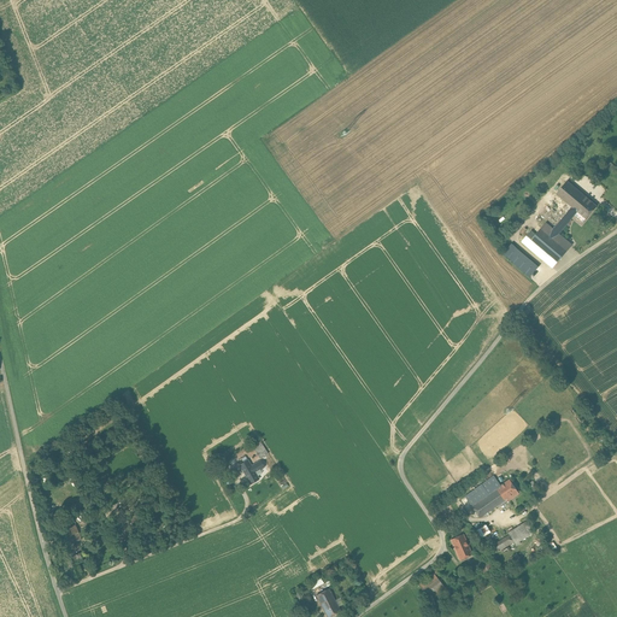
[(553,180),(540,169),(536,172),(550,183),(553,180)]
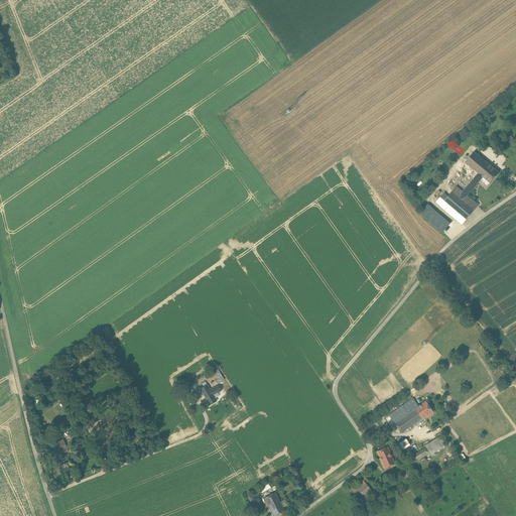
[(492,166),(475,151),(466,162),(479,173),(483,177),(492,166)]
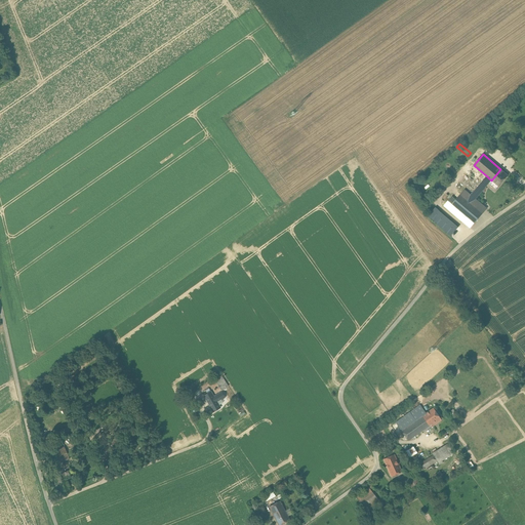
[(500,169),(491,180),(489,184),(496,189),(508,175),(500,169)]
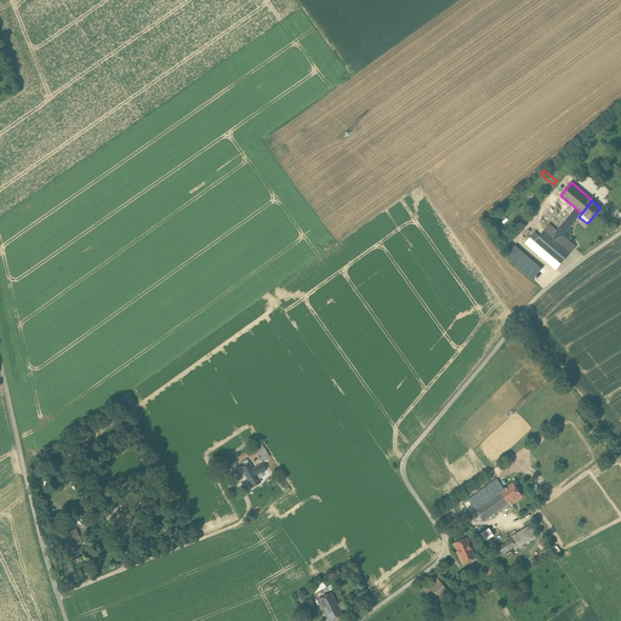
[(574,211),(557,231),(550,224),(545,229),(558,240),(563,235),(579,217),(581,214),(576,209),(575,210),(574,209),(573,210),(574,211)]
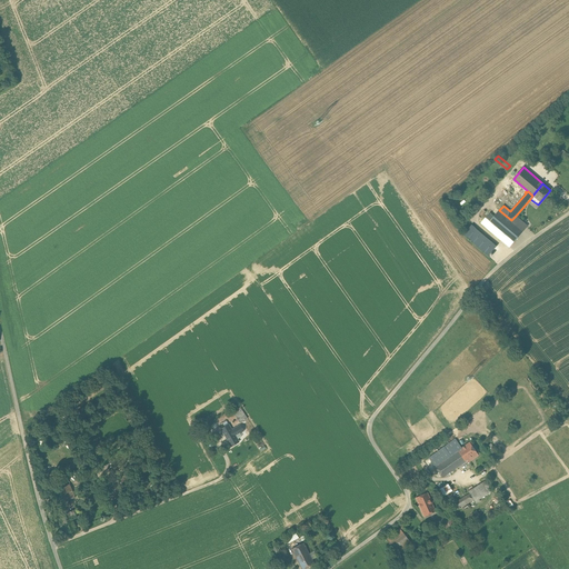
[(511,220),(499,210),(493,217),(486,227),(510,247),(528,226),(516,216),(511,220)]
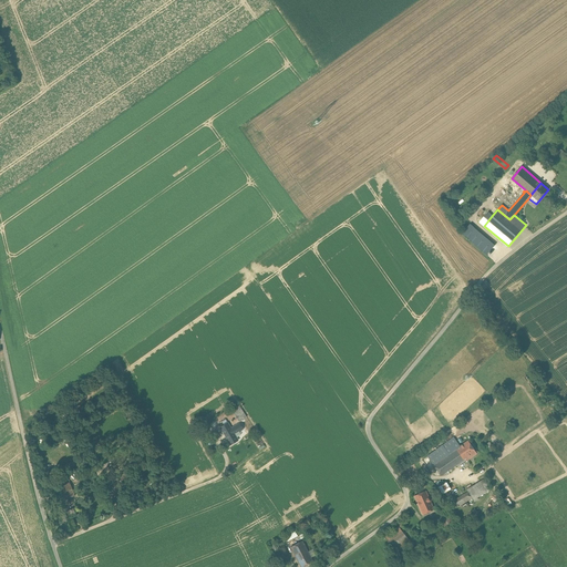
[(488,213),(480,223),(484,226),(492,216),(488,213)]
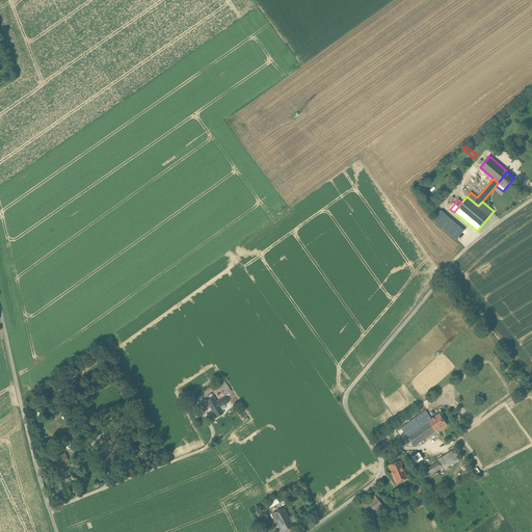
[(464,231),(441,211),(433,218),(457,239),(464,231)]
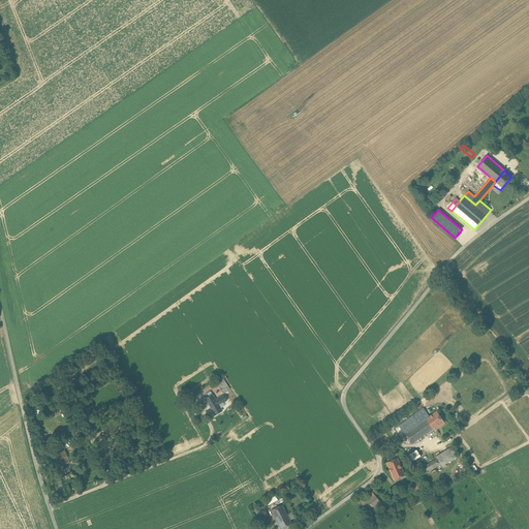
[(223,378),(216,382),(223,393),(229,389),(223,378)]
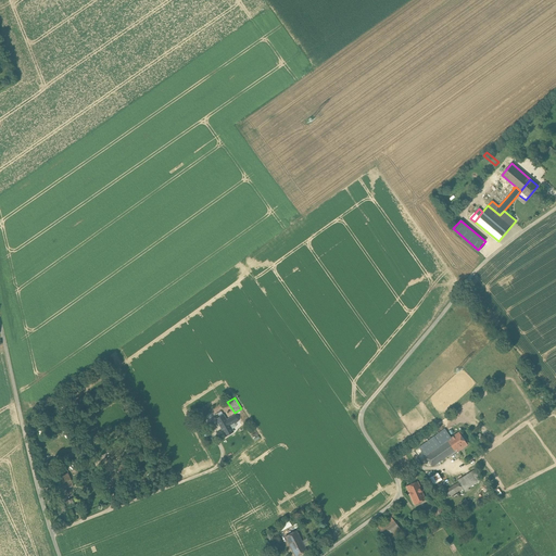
[(433,406),(430,409),(438,419),(441,417),(433,406)]
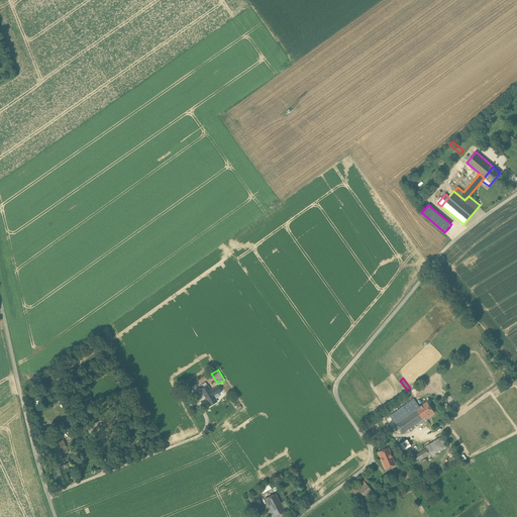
[(208,386),(204,388),(201,390),(205,397),(206,396),(203,391),(210,387),(209,385),(208,386)]
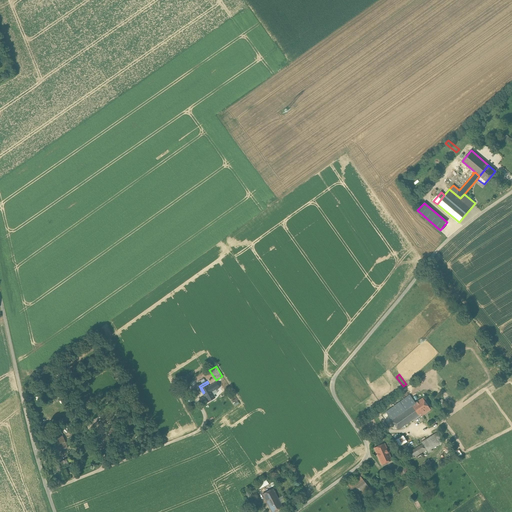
[(204,392),(203,393),(208,402),(215,398),(213,395),(211,392),(216,389),(219,387),(216,382),(210,386),(209,387),(210,389),(204,392)]
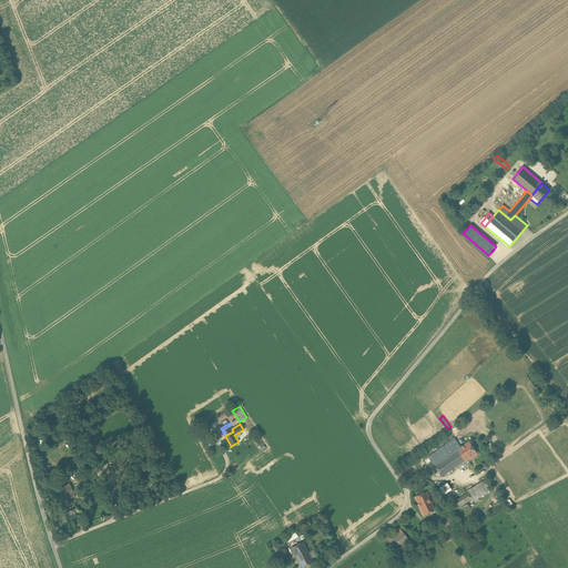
[(231,425),(223,429),(226,435),(233,432),(232,429),(233,428),(231,425)]
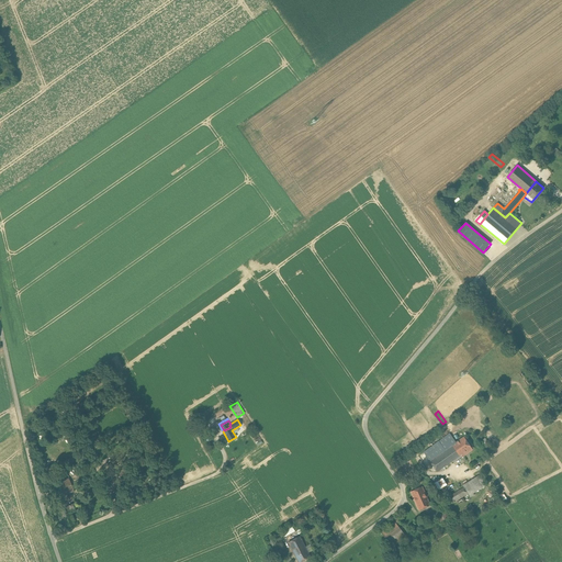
[(416,440),(420,438),(414,427),(411,429),(416,440)]
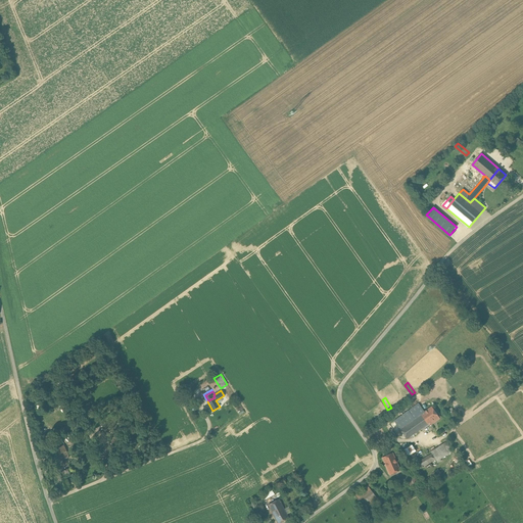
[(419,403),(394,421),(407,438),(429,423),(422,413),(424,412),(419,403)]
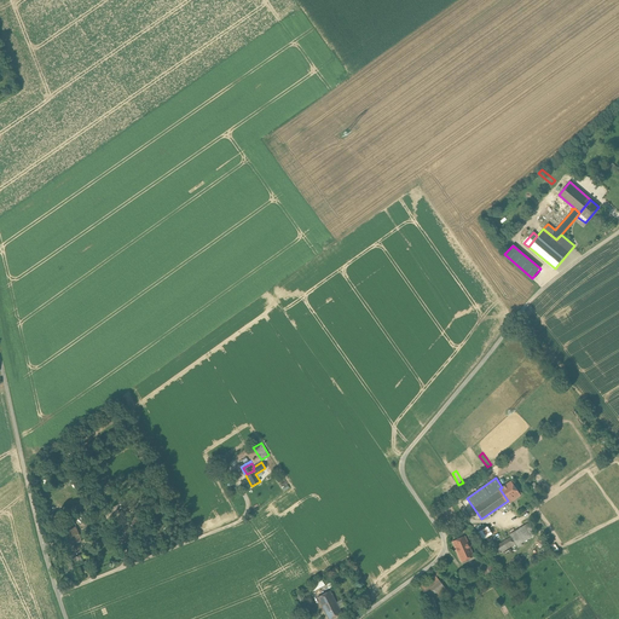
[(519,493),(510,481),(502,487),(499,489),(508,501),(509,499),(510,502),(519,496),(518,495),(519,493)]
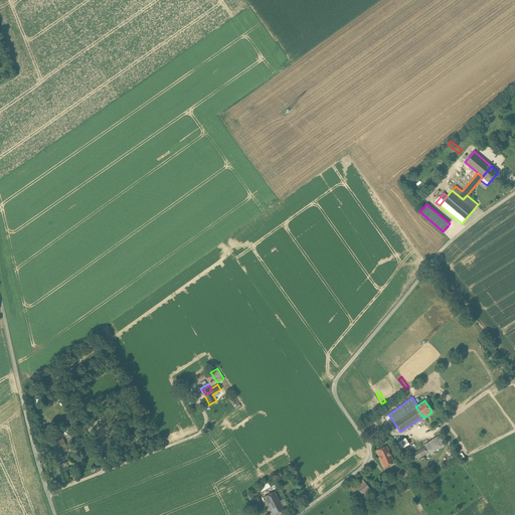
[(103,422),(100,414),(95,416),(97,420),(95,421),(96,425),(103,422)]
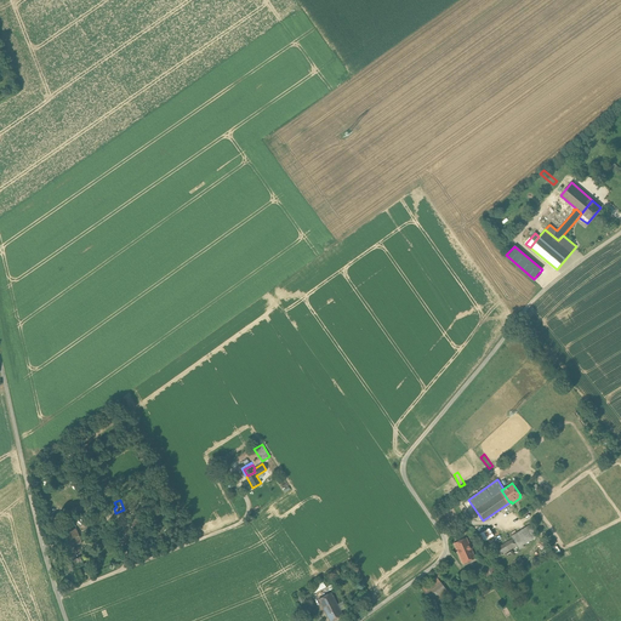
[(537,536),(530,524),(527,527),(534,539),(537,536)]
